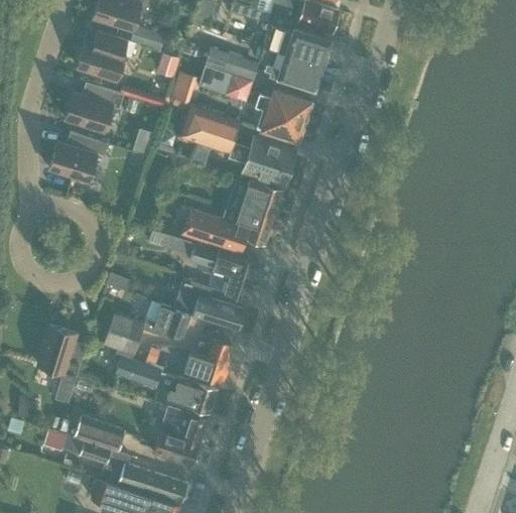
[(98,0),(93,18),(132,31),(140,6),(146,8),(148,0),(98,0)]
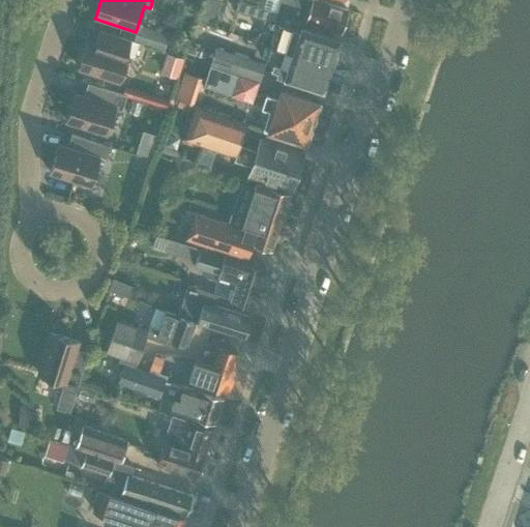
[(313,1),(312,2),(304,0),(280,0),(276,12),(342,34),(349,13),(313,1)]
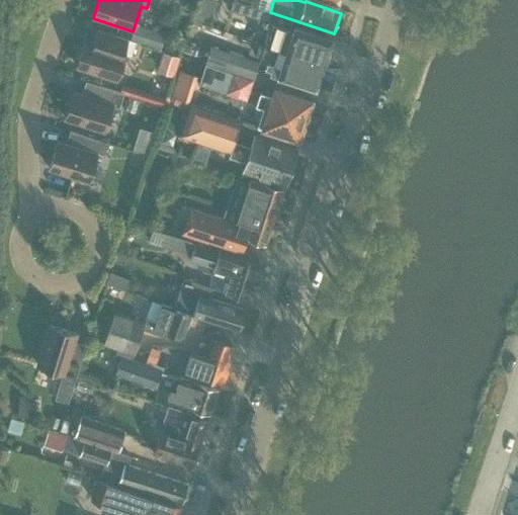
[(271,24),(264,48),(324,67),(331,44),(293,31),(296,21),(234,1),(231,11),(271,24)]
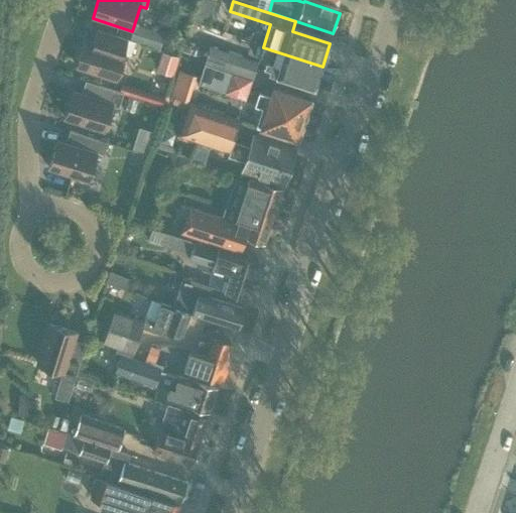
[(199,11),(195,22),(208,26),(212,16),(199,11)]
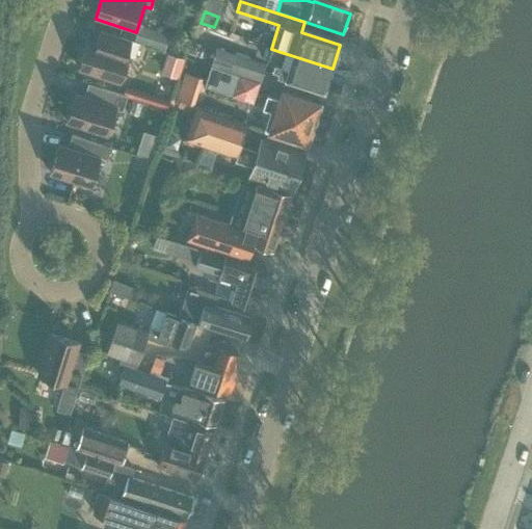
[(139,28),(134,44),(149,48),(154,32),(139,28)]
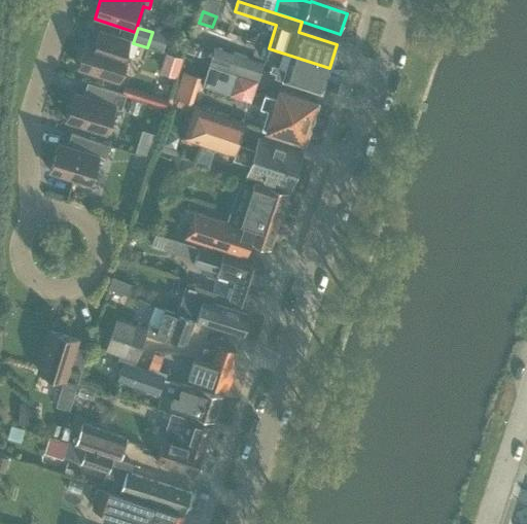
[(95,46),(86,44),(78,70),(118,83),(127,58),(133,60),(138,45),(100,33),(95,46)]
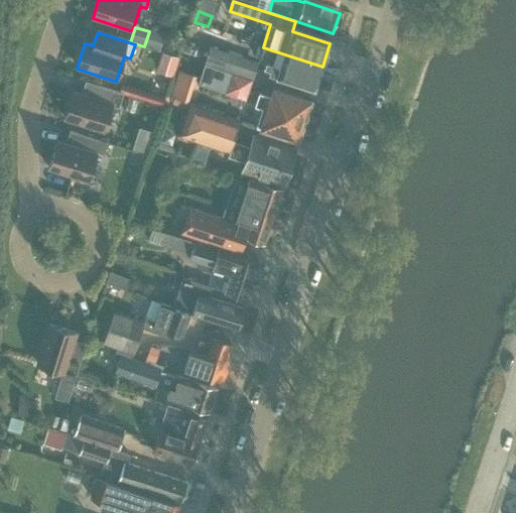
[(314,89),(323,67),(263,47),(259,59),(267,62),(265,69),(269,71),(268,75),(314,89)]
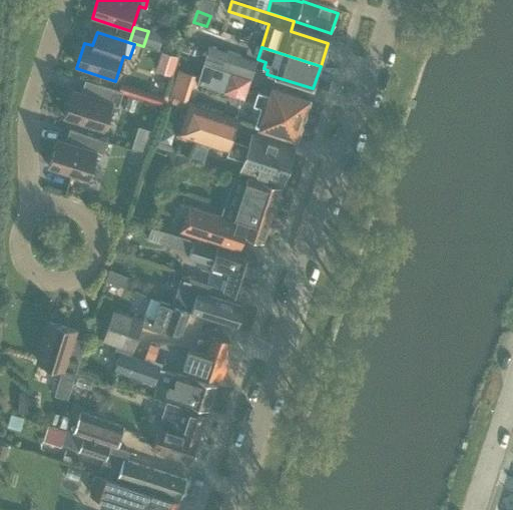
[(208,50),(203,66),(249,81),(251,80),(254,70),(252,64),(208,50)]
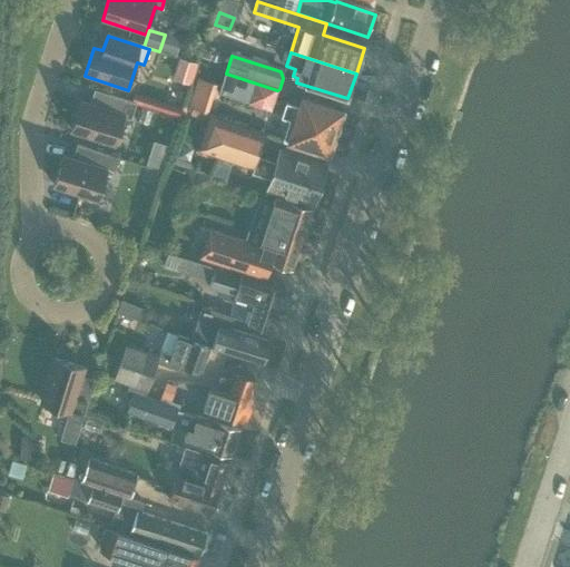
[(183,59),(176,79),(194,85),(200,65),(183,59)]
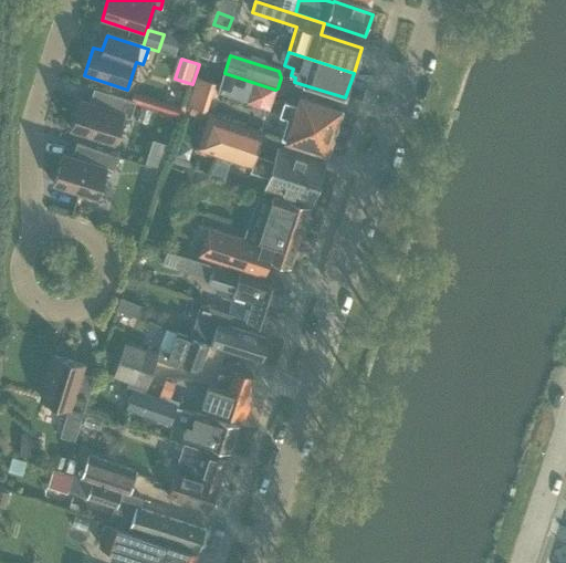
[(224,73),(218,94),(269,111),(275,90),(224,73)]
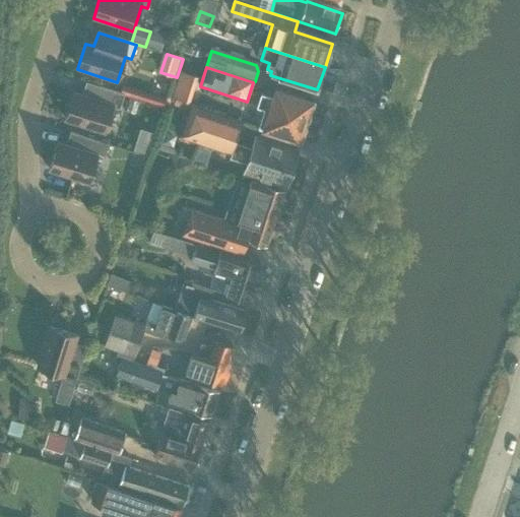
[(73,94),(65,121),(105,133),(113,109),(119,111),(124,95),(85,83),(81,98),(73,94)]
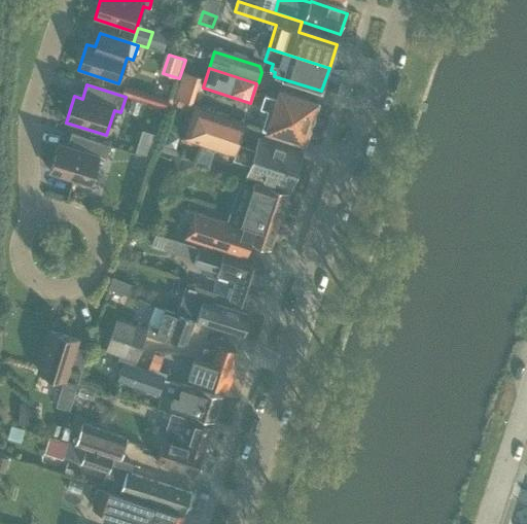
[(304,138),(306,138),(317,103),(279,91),(276,99),(265,96),(258,115),(266,117),(262,129),(303,142),(304,138)]
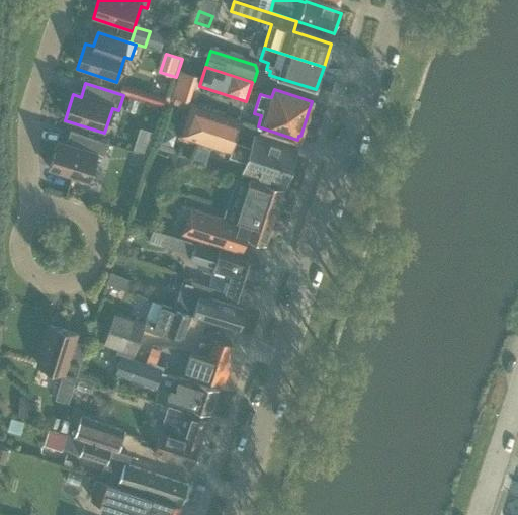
[(246,163),(242,174),(284,187),(295,151),(254,138),(250,149),(234,144),(242,122),(193,104),(181,138),(230,156),(229,157),(246,163)]
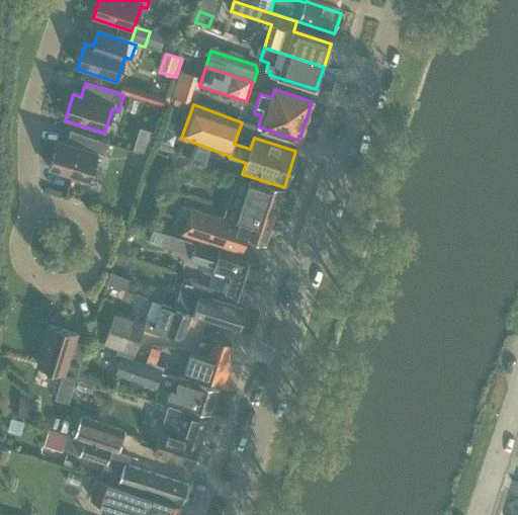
[(57,145),(49,170),(88,183),(96,158),(102,160),(107,146),(70,134),(65,148),(57,145)]
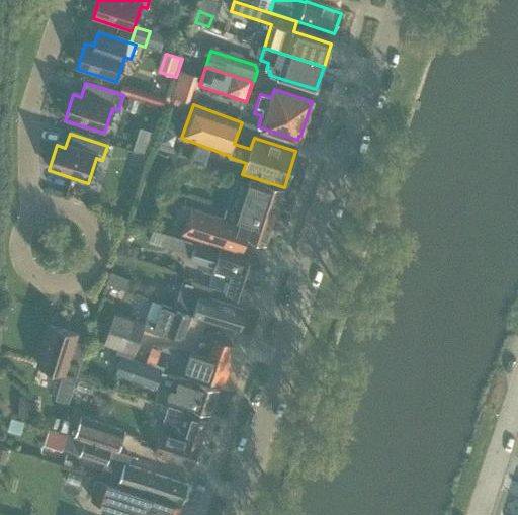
[(174,156),(170,166),(177,168),(181,159),(174,156)]
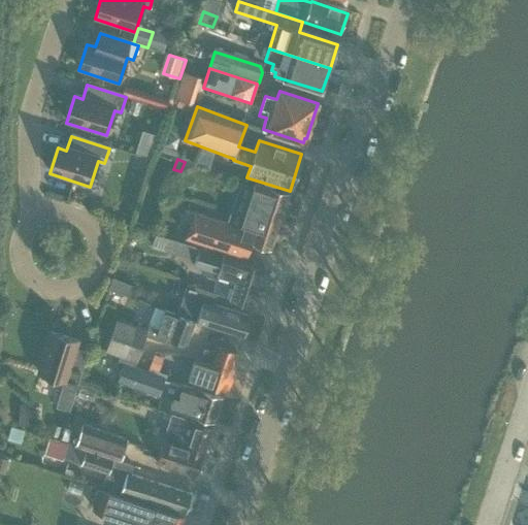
[(241,230),(232,228),(221,224),(195,215),(187,239),(245,259),(251,243),(270,250),(288,197),(256,186),(241,230)]
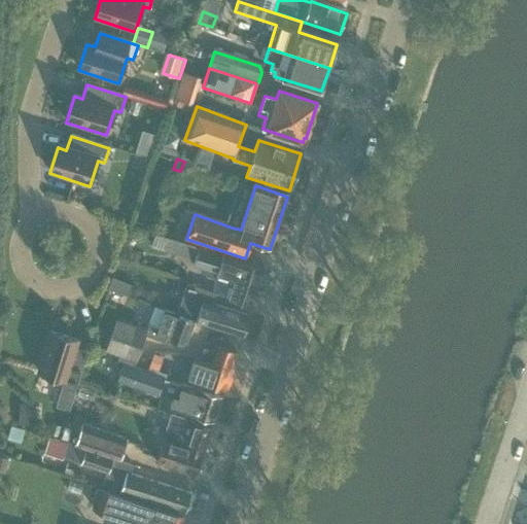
[(155,236),(151,248),(191,262),(196,249),(155,236)]
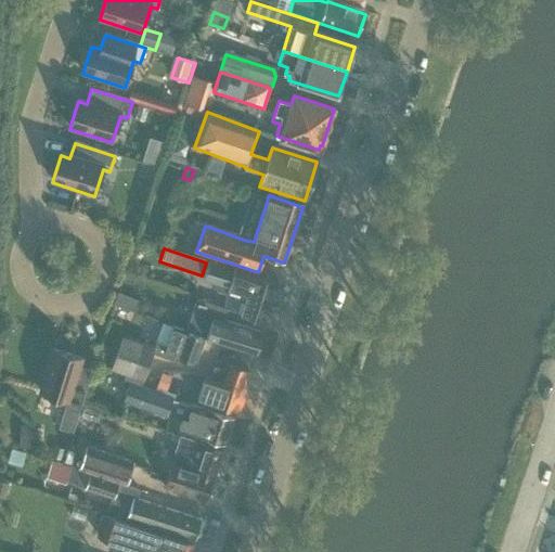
[(209,262),(204,282),(233,292),(240,272),(209,262)]
